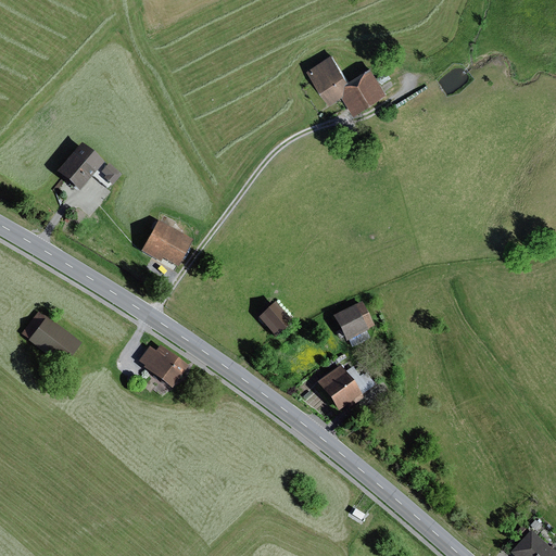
[(333,54),(310,70),(332,104),(344,97),(356,114),(388,93),(371,68),(352,81),(333,54)]
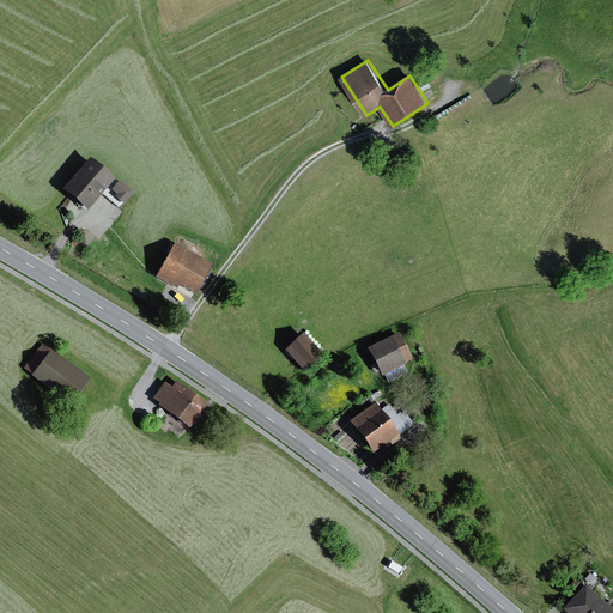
[(120,181),(92,158),(65,188),(90,210),(103,194),(120,207),(123,202),(125,204),(135,193),(121,180),(120,181)]
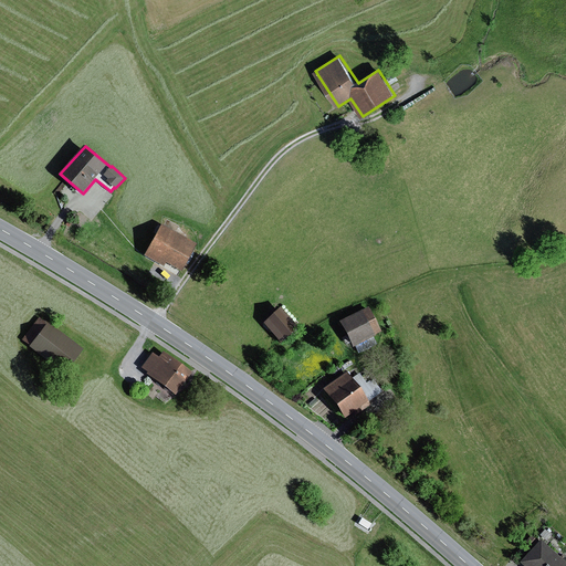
[(198,244),(163,224),(145,255),(164,266),(167,262),(182,271),(198,244)]
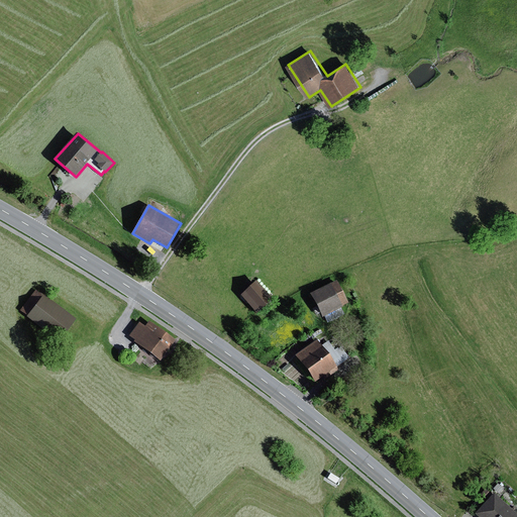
[(256,281),(240,295),(257,313),(274,299),(256,281)]
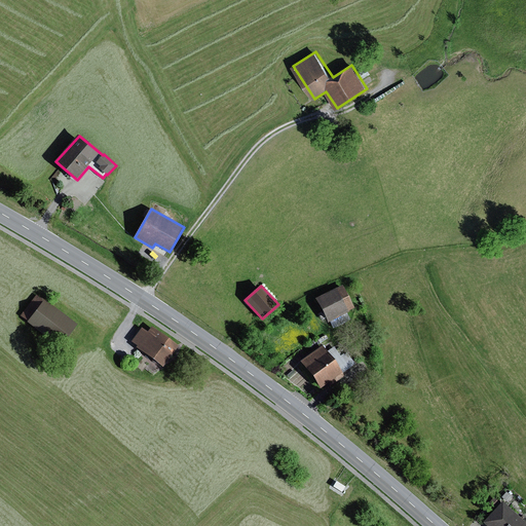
[(343,286),(316,298),(329,323),(330,322),(334,329),(350,321),(347,313),(349,312),(348,311),(354,308),(343,286)]
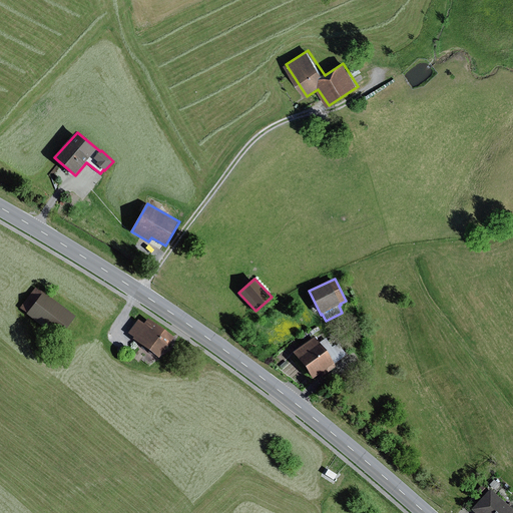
[(43,294),(36,288),(20,309),(26,313),(25,314),(58,339),(75,317),(44,293),(43,294)]
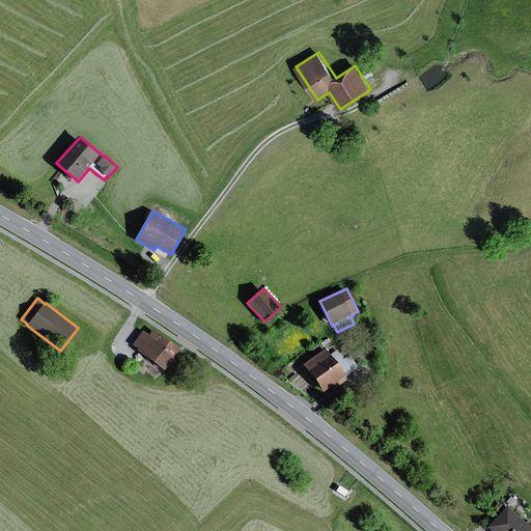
[(149,335),(143,330),(133,344),(139,348),(138,351),(165,370),(180,348),(154,329),(149,335)]
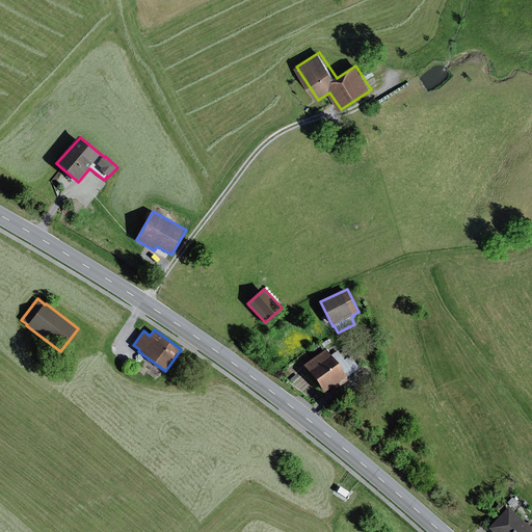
[(314,358),(303,365),(324,393),(331,388),(334,392),(349,380),(347,377),(361,368),(351,356),(345,360),(338,350),(333,355),(326,349),(314,358)]
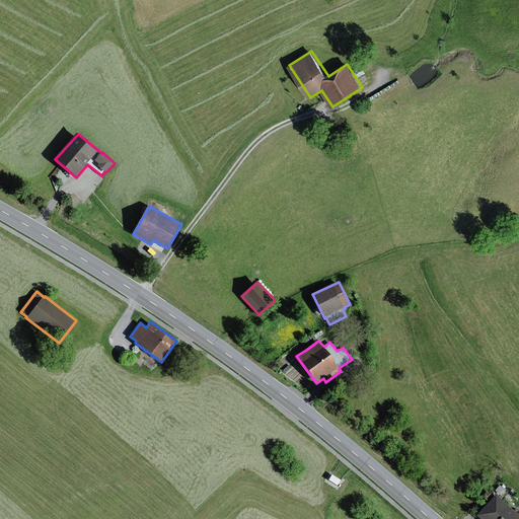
[(341,480),(332,475),(329,480),(338,486),(341,480)]
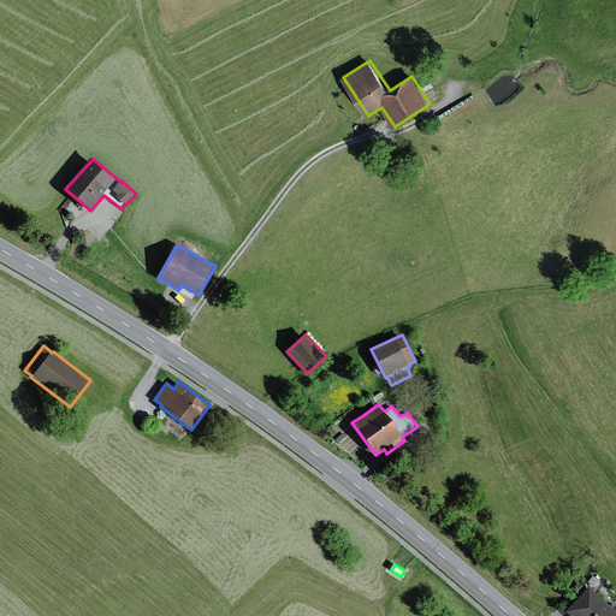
[(615,615),(615,611),(588,587),(566,611),(570,615),(615,615)]
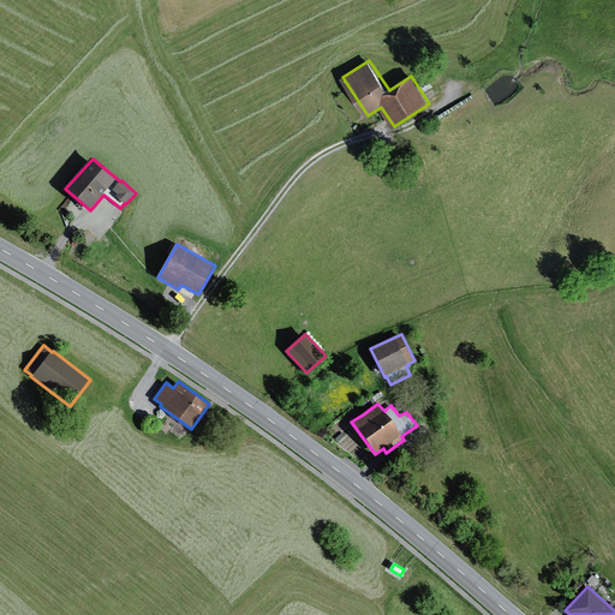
All buildings are outlined.
